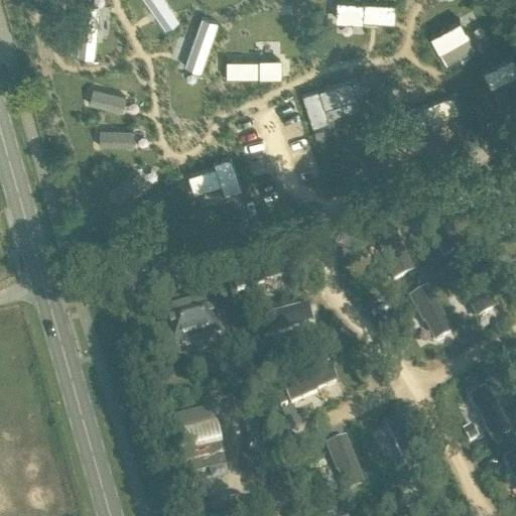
[(142,0),(165,33),(178,24),(162,0),(142,0)]
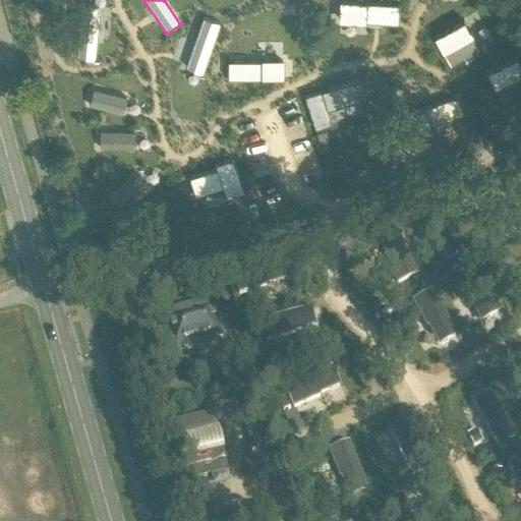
[(399,9),(342,6),(341,25),(345,26),(365,27),(365,25),(369,26),(398,27),(398,25),(399,9)]
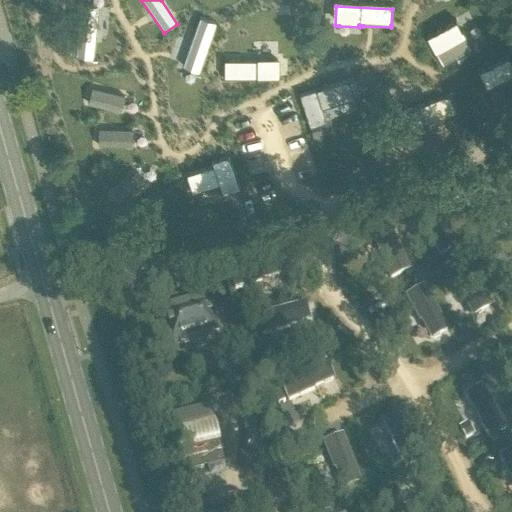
[(81,7),(76,59),(92,60),(97,8),(81,7)]
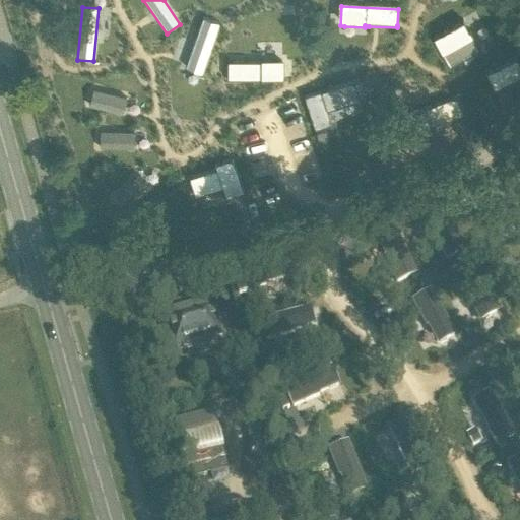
[(204,21),(186,71),(201,76),(215,38),(219,26),(204,21)]
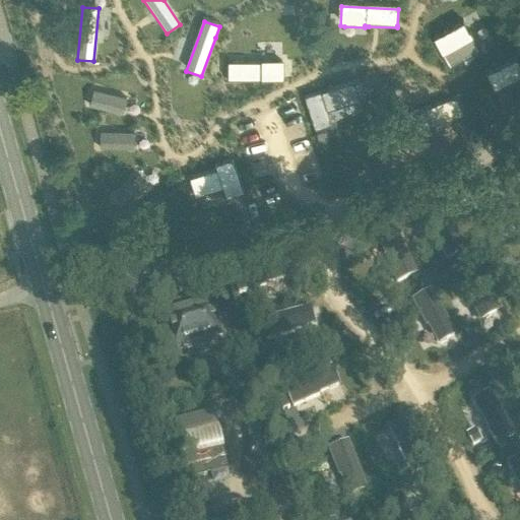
[(476,50),(460,21),(433,38),(449,66),(476,50)]
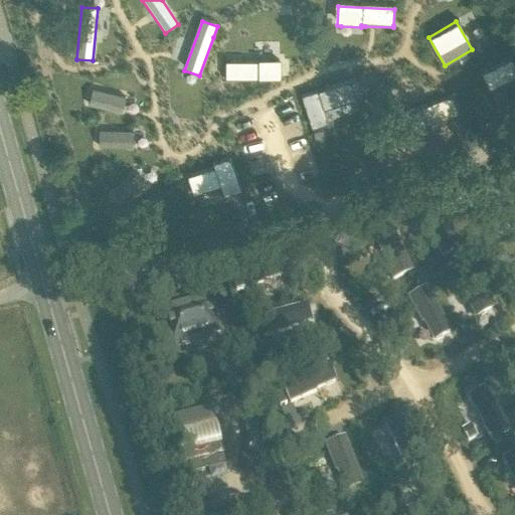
[(514,91),(514,69),(509,57),(481,72),(496,102),(514,91)]
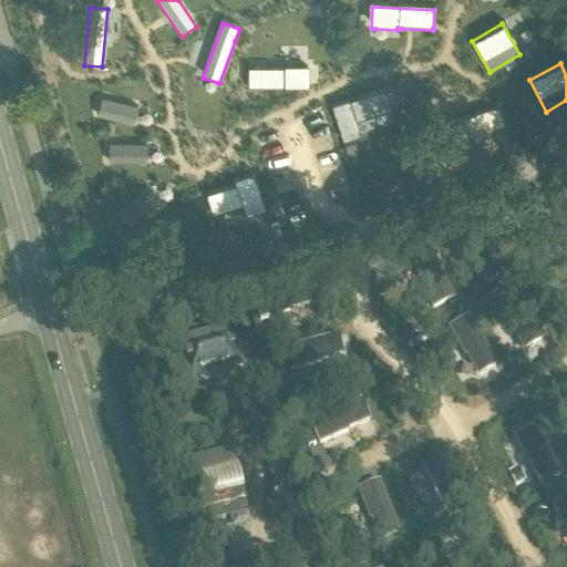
[(251,71),(251,90),(309,90),(309,70),(287,70),(287,71),(256,71),(251,71)]
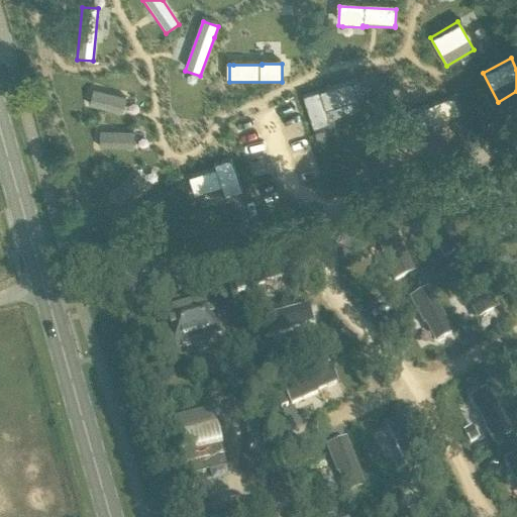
[(304,99),(314,132),(329,127),(325,112),(329,111),(332,110),(355,103),(350,85),(343,88),(304,99)]
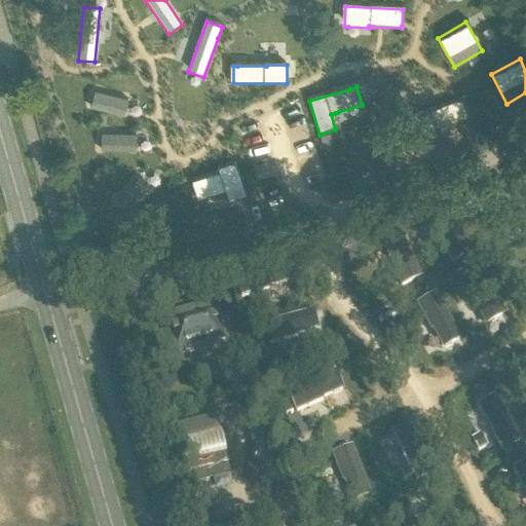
[(125,113),(127,100),(94,94),(91,107),(125,113)]
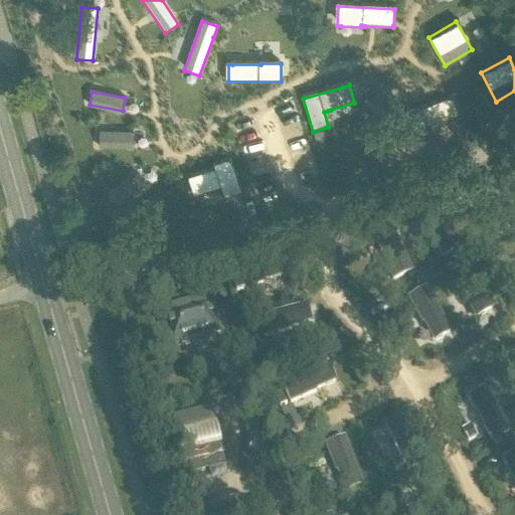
[(454,116),(458,115),(453,99),(414,112),(402,116),(408,133),(427,126),(427,125),(454,116)]
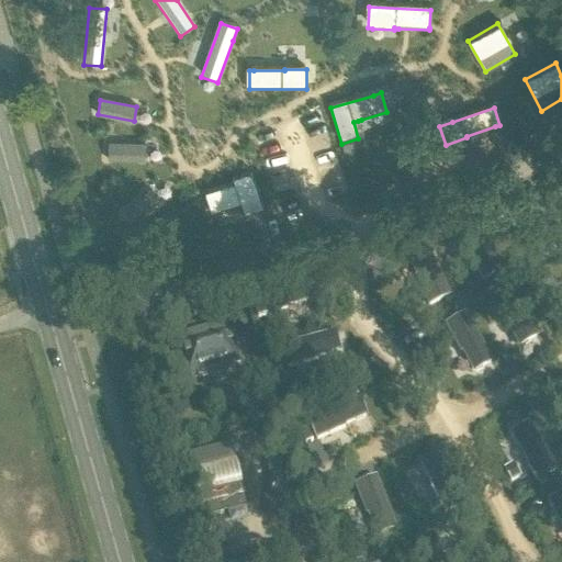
[(141,159),(141,145),(104,145),(104,159),(141,159)]
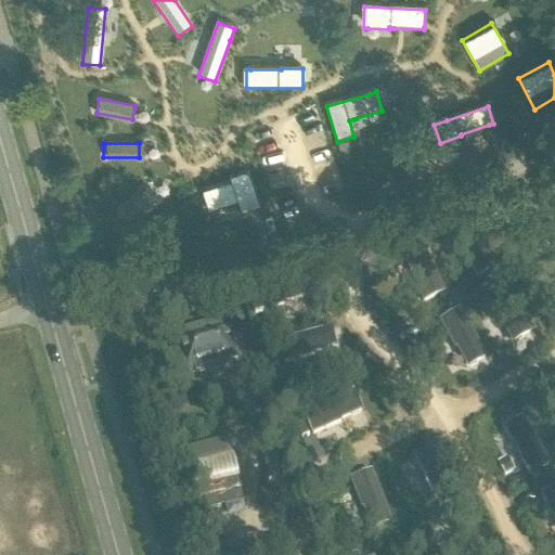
[(229,186),(204,194),(209,211),(237,202),(242,215),(258,209),(257,205),(248,176),(231,181),(233,185),(229,186)]
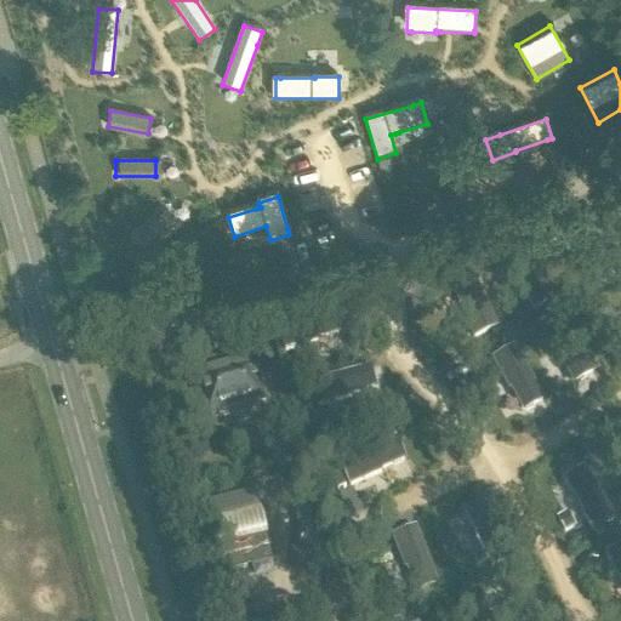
[(163,214),(135,243),(146,252),(175,224),(163,214)]
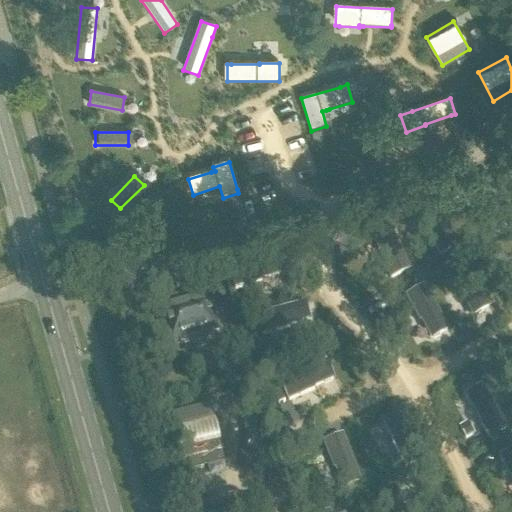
[(458,246),(433,203),(416,213),(441,256),(458,246)]
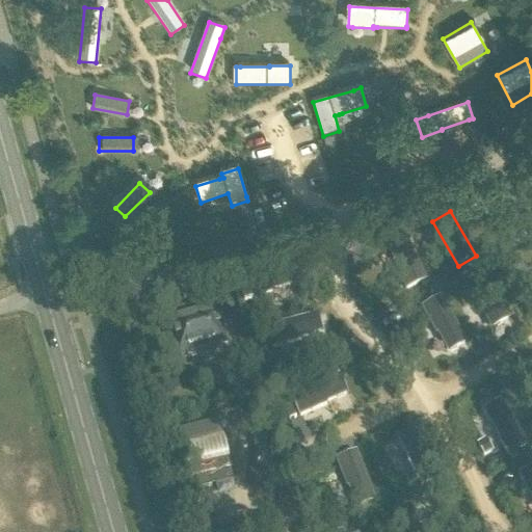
[(426,283),(403,237),(384,246),(407,292),(426,283)]
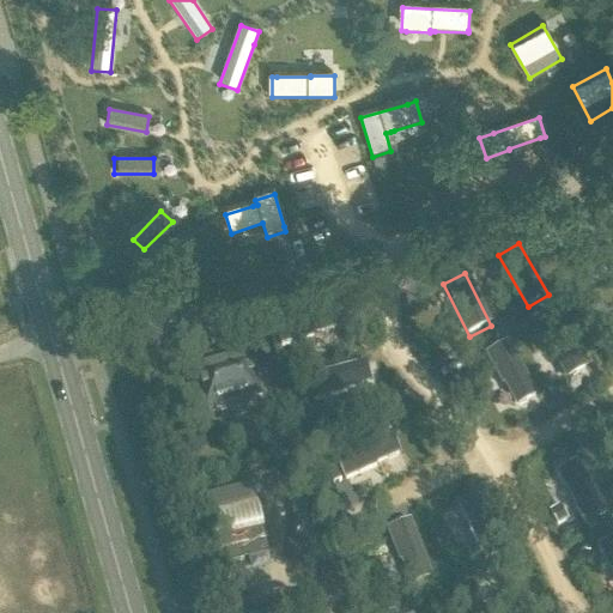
[(566,281),(552,289),(558,299),(571,292),(566,281)]
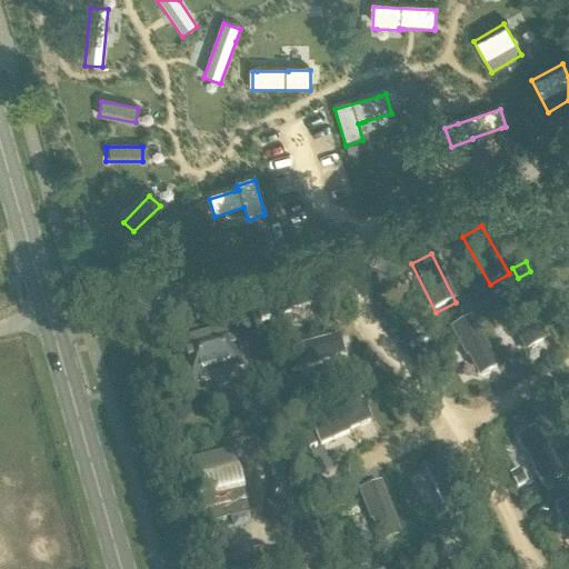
[(308,288),(255,303),(260,323),(292,315),(292,313),(291,313),(291,311),(312,306),(308,288)]
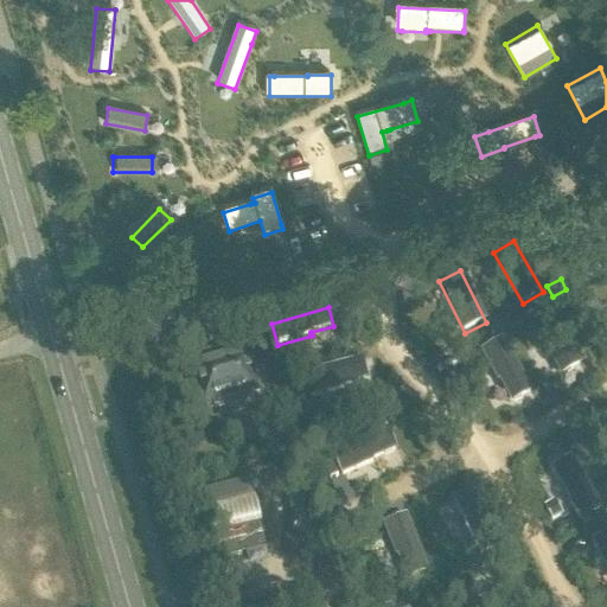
[(581,363),(551,313),(531,325),(561,376),(581,363)]
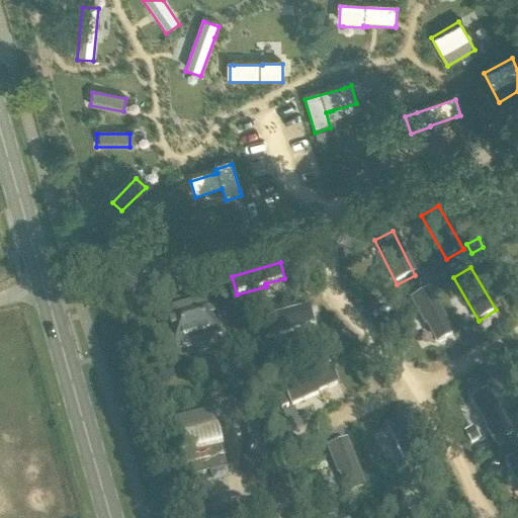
[(454,336),(428,291),(410,303),(424,327),(425,326),(437,346),(454,336)]
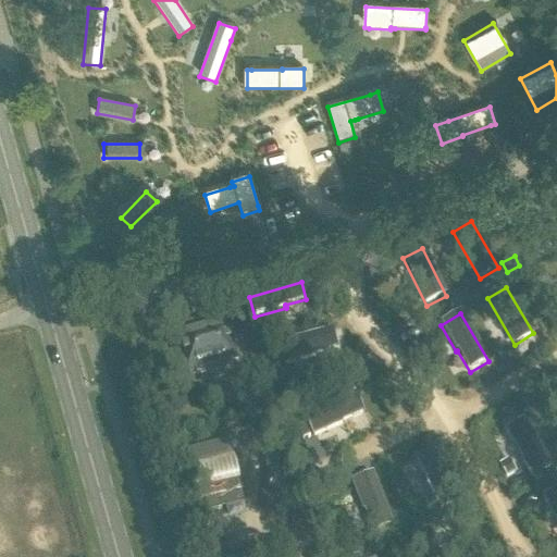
[(181,331),(175,333),(184,371),(195,368),(196,372),(199,372),(200,374),(223,369),(223,367),(226,366),(225,361),(236,359),(227,321),(222,322),(221,317),(180,326),(181,331)]
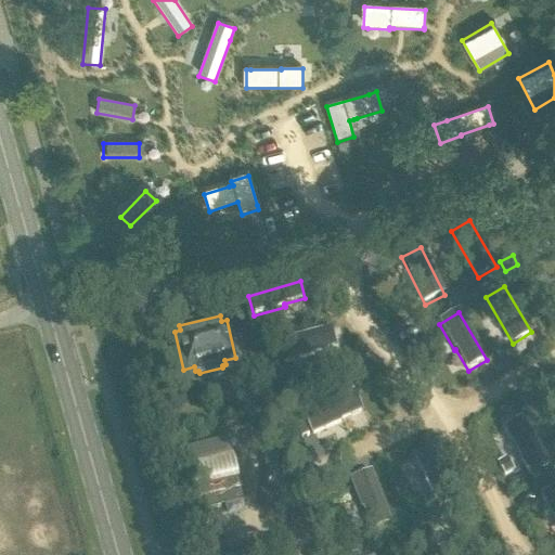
[(328,331),(276,345),(282,365),(313,356),(313,355),(313,353),(334,347),(328,331)]
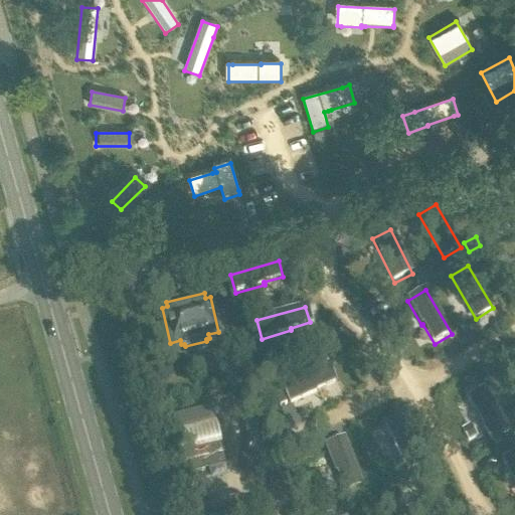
[(225,323),(221,331),(239,341),(244,334),(225,323)]
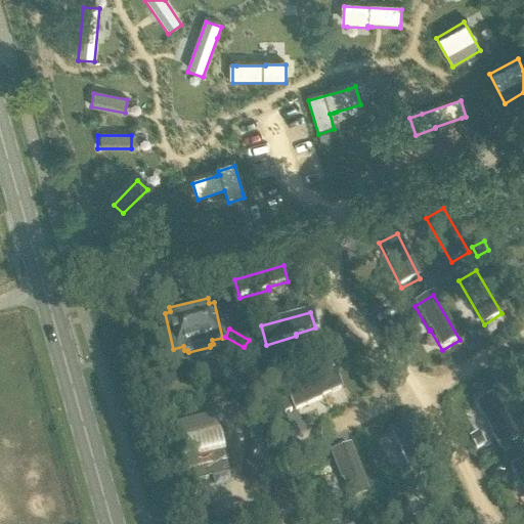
[(336,377),(286,390),(291,408),(320,400),(320,399),(320,398),(340,392),(336,377)]
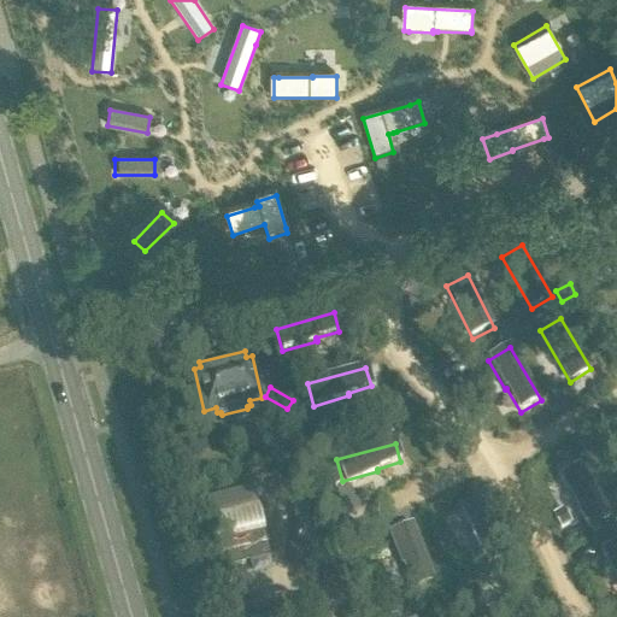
[(612,519),(581,468),(559,480),(580,512),(577,513),(589,533),(612,519)]
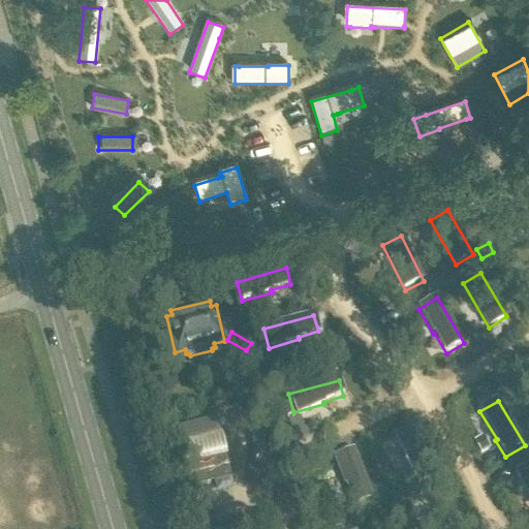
[(413,423),(395,429),(404,458),(407,457),(414,475),(433,469),(413,423)]
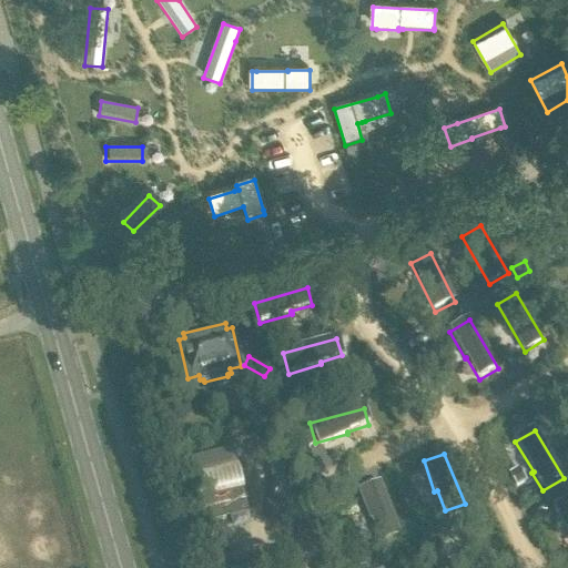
[(294,457),(283,460),(287,472),(297,468),(294,457)]
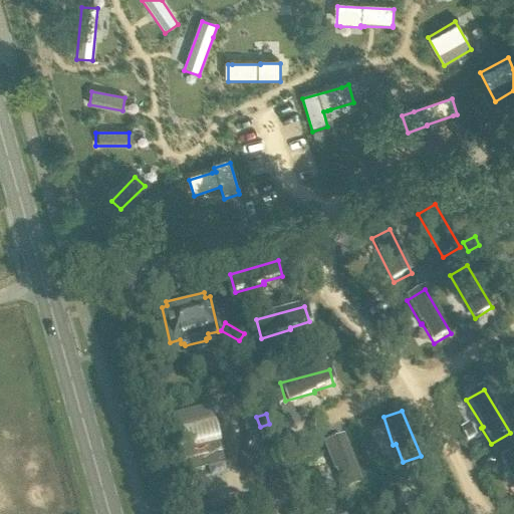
[(469,425),(460,429),(467,441),(475,436),(469,425)]
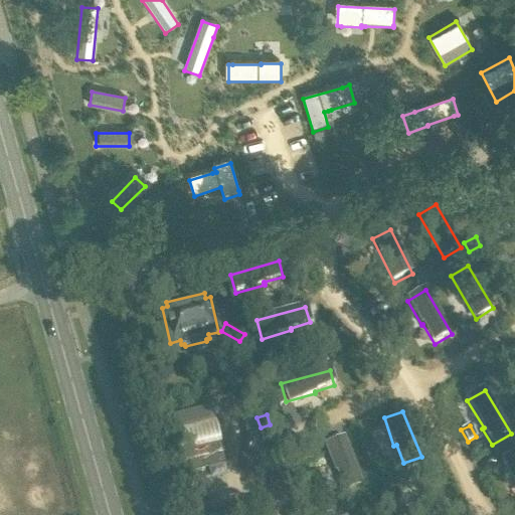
[(206,432),(182,438),(185,451),(209,446),(206,432)]
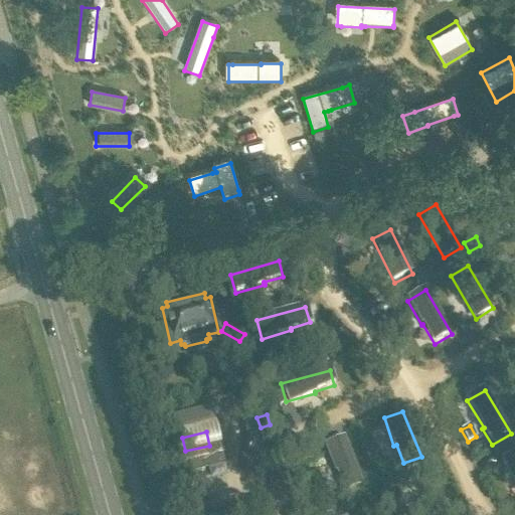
[(342,435),(324,441),(333,469),(336,468),(343,485),(361,479),(342,435)]
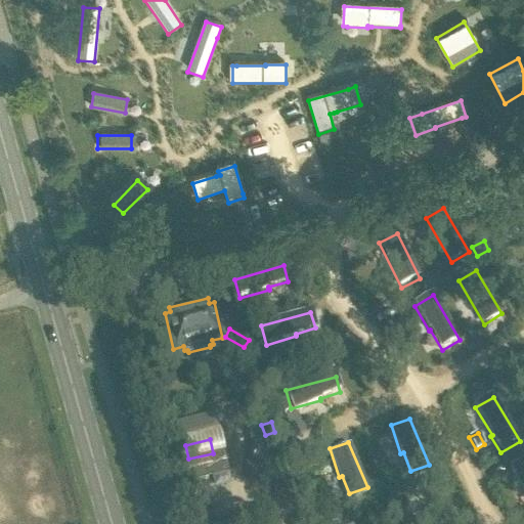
[(523,461),(510,470),(523,492),(523,461)]
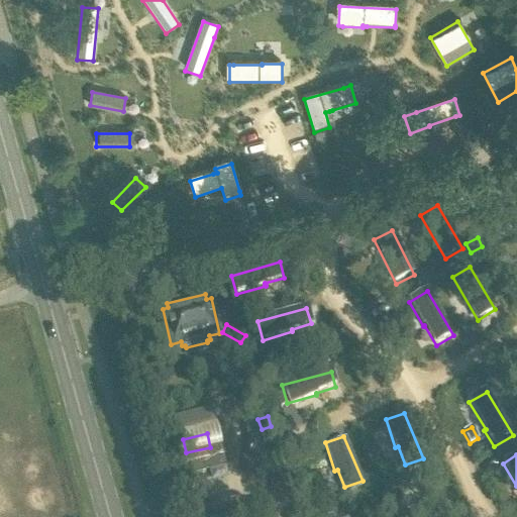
[(191,492),(195,505),(224,498),(221,484),(191,492)]
